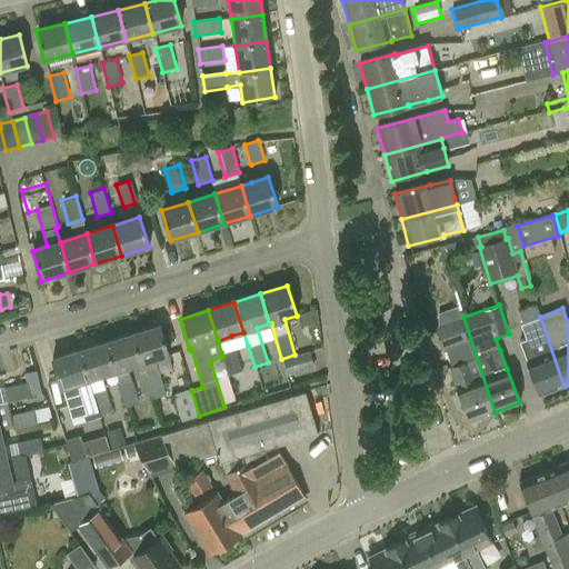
[(437,327),(451,368),(450,368),(457,387),(456,387),(469,421),(495,412),(463,317),(437,327)]
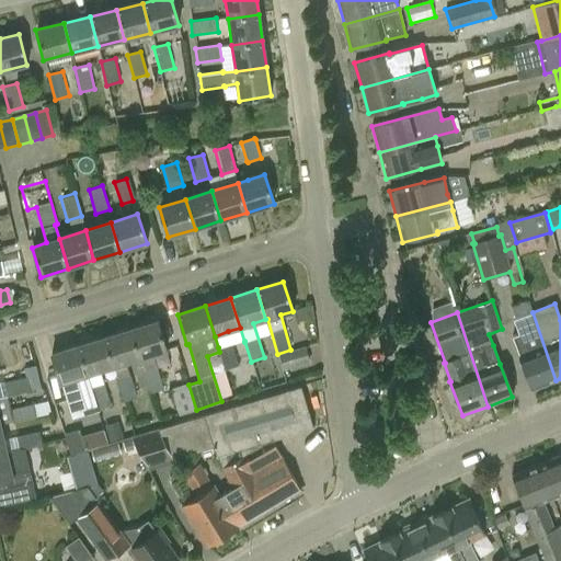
[(513,320),(519,335),(512,339),(519,356),(518,357),(531,390),(556,380),(533,312),(513,320)]
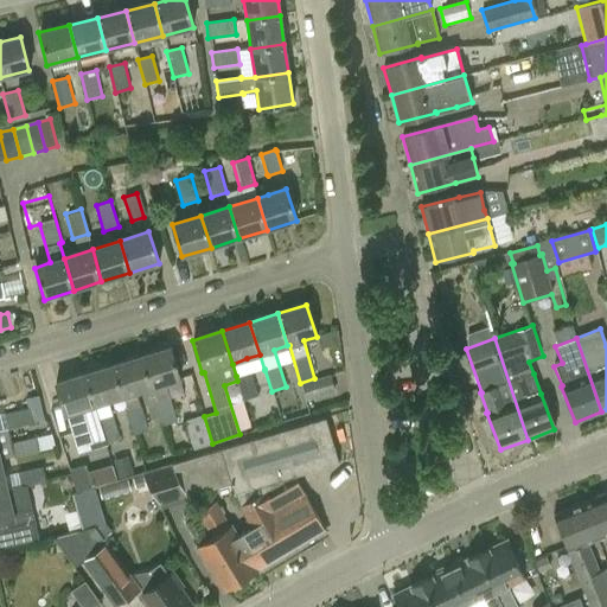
[(177,421),(166,384),(179,379),(170,347),(140,356),(151,389),(152,388),(157,401),(155,401),(163,425),(177,421)]
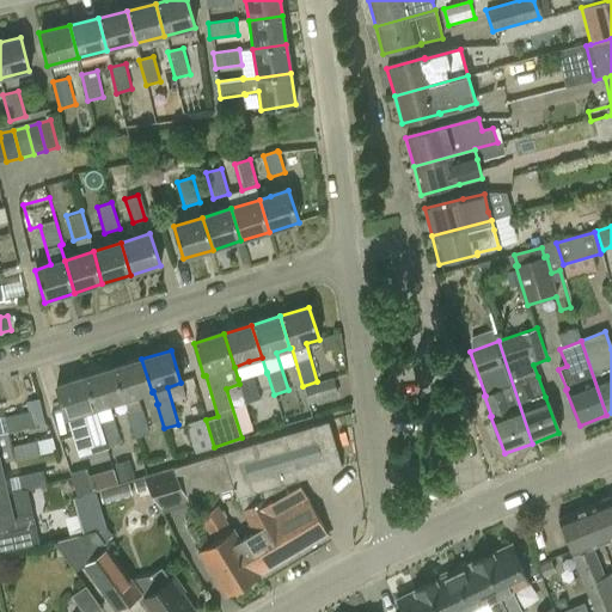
[(139,396),(152,392),(141,359),(112,368),(123,401),(124,401),(135,438),(150,434),(139,396)]
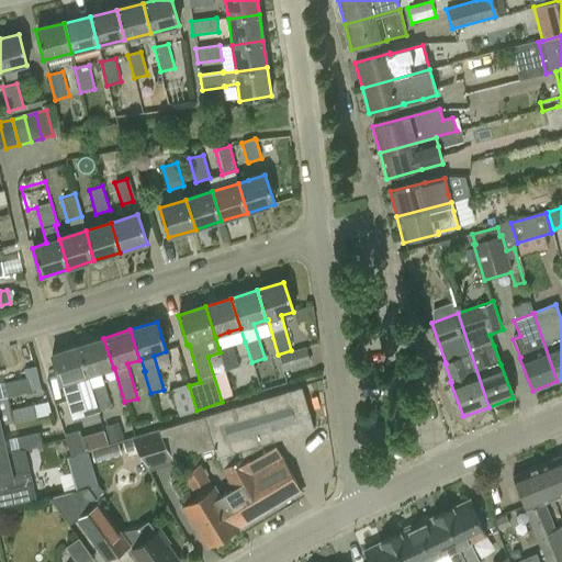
[(116,380),(113,368),(103,338),(79,346),(88,375),(92,388),(90,388),(97,411),(111,406),(104,384),(116,380)]
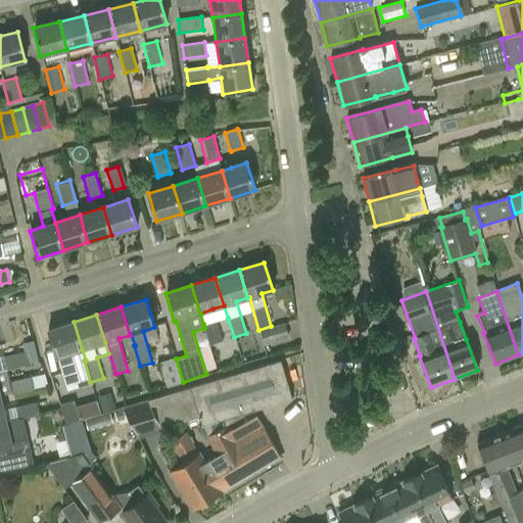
[(216,320),(203,324),(204,328),(209,344),(223,340),(216,320)]
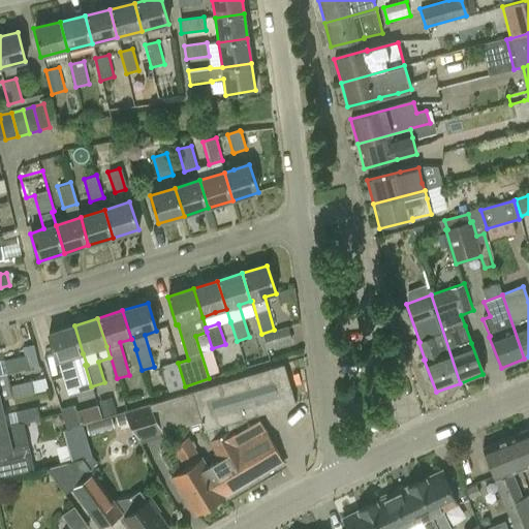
[(68,358),(83,353),(74,325),(48,333),(66,394),(78,391),(68,358)]
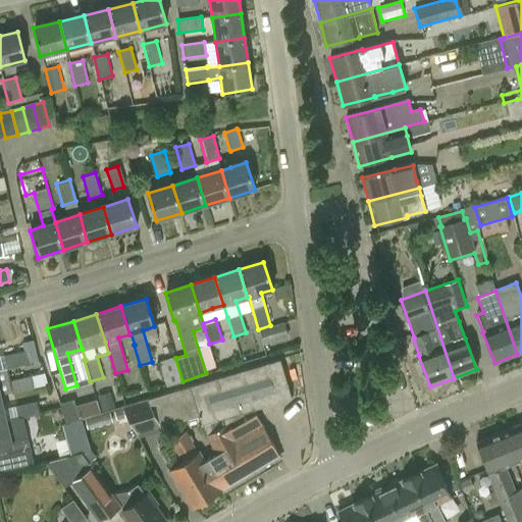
[(289,337),(284,322),(259,330),(263,345),(289,337)]
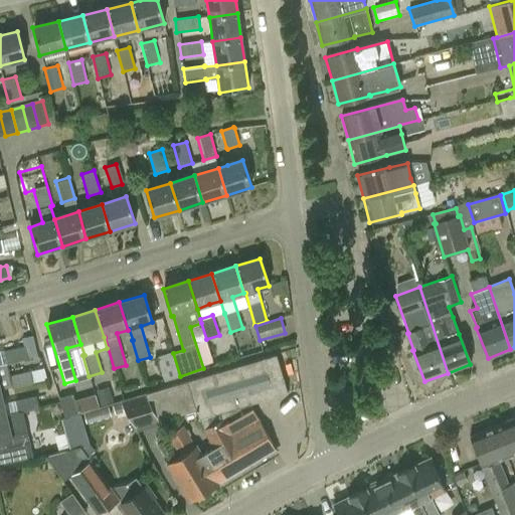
[(37,355),(33,335),(21,338),(24,346),(3,351),(6,363),(37,355)]
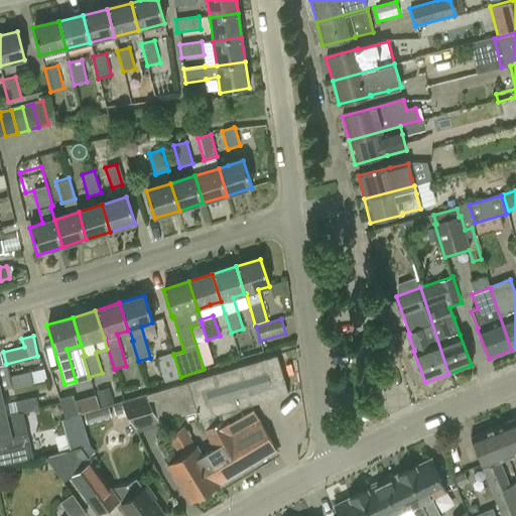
[(180,377),(173,354),(173,352),(157,357),(164,382),(180,377)]
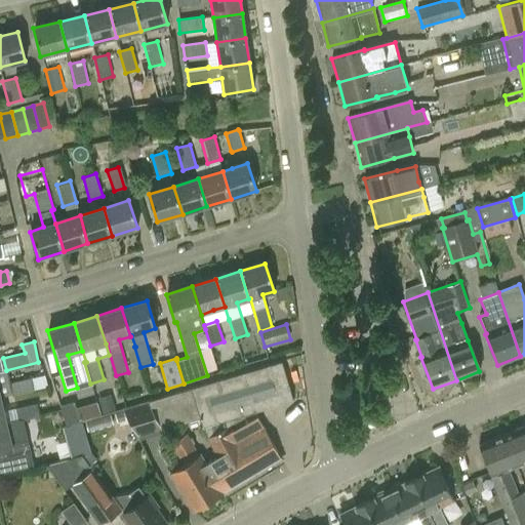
[(198,419),(203,427),(202,428),(218,457),(206,465),(223,492),(280,457),(255,411),(292,400),(281,362),(148,401),(149,402),(163,429),(198,419)]
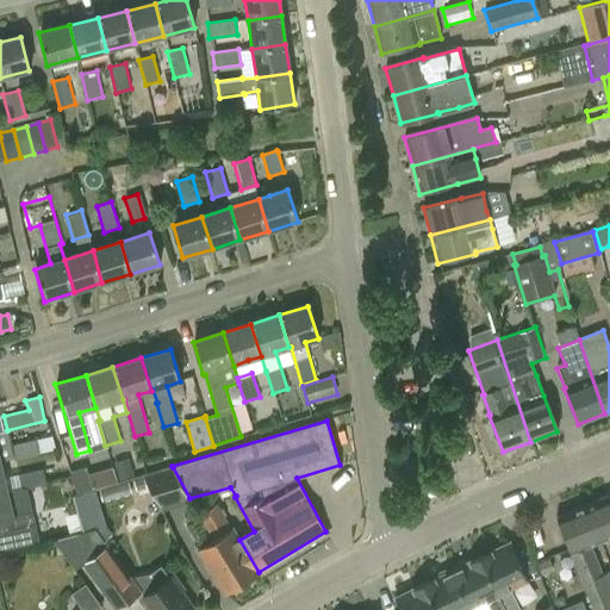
[(12,443),(0,446),(0,461),(39,454),(36,440),(12,444),(12,443)]
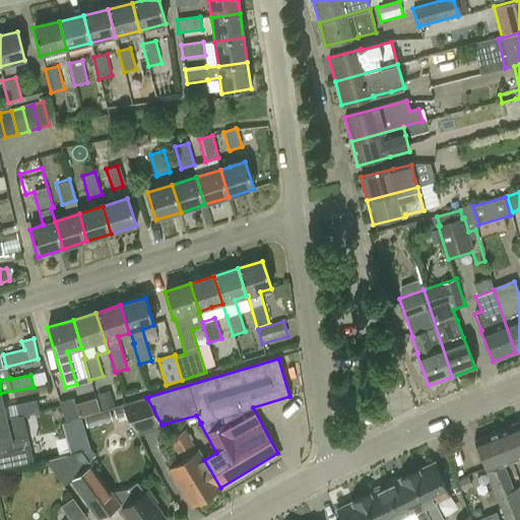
[(94,392),(99,408),(112,404),(107,388),(94,392)]
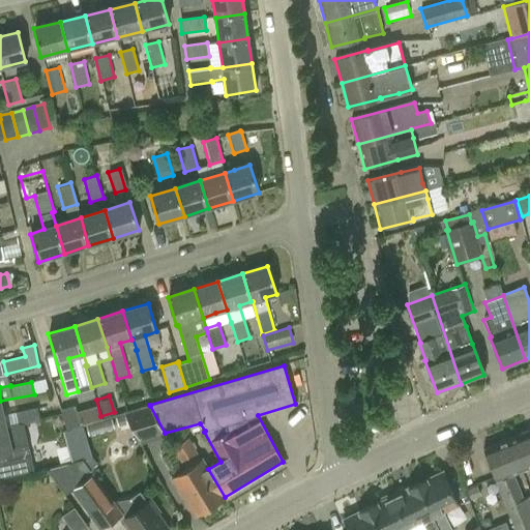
[(61,410),(67,430),(81,425),(75,406),(61,410)]
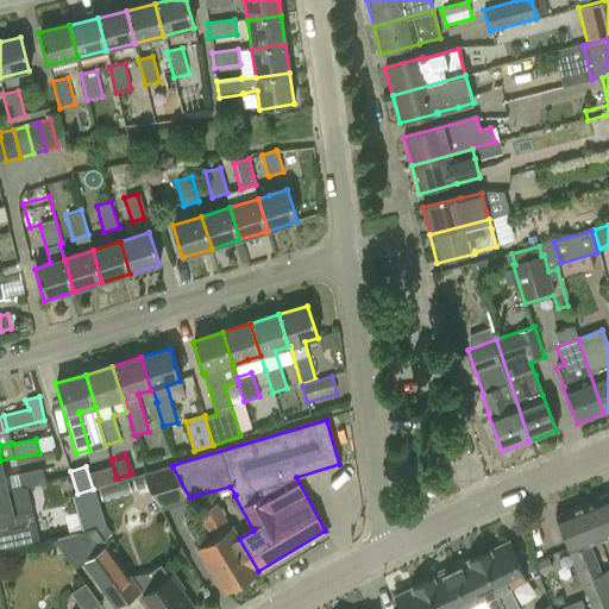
[(190,501),(189,497),(173,466),(144,476),(162,509),(190,501)]
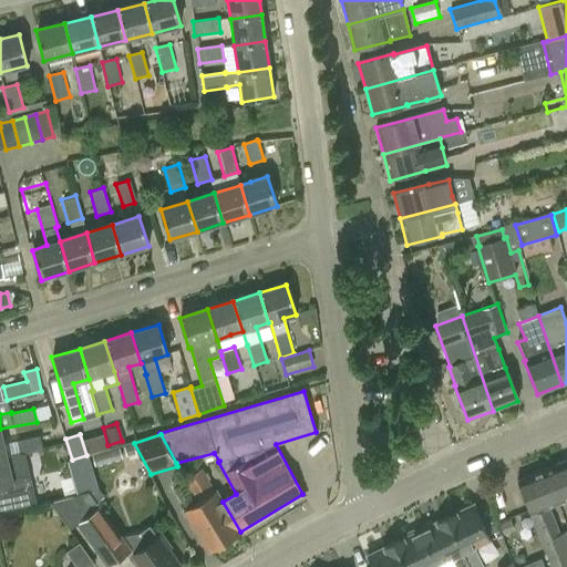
[(40,435),(14,442),(18,456),(26,454),(43,450),(40,435)]
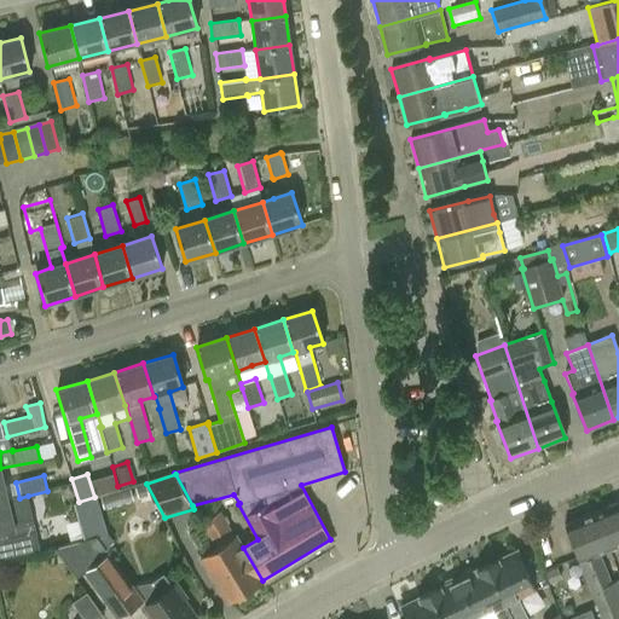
[(0,559),(40,549),(28,496),(19,498),(6,501),(0,502),(0,559)]
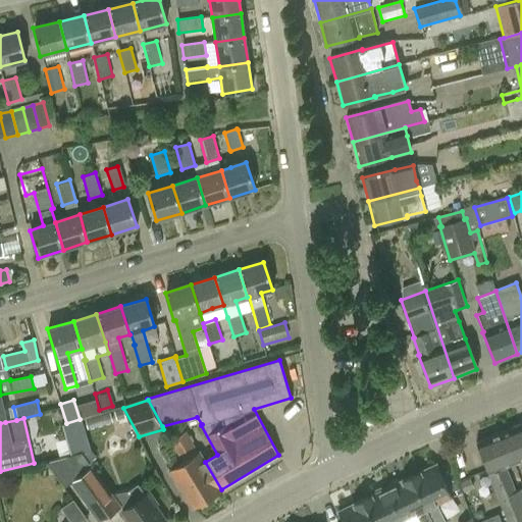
[(89,451),(80,419),(66,423),(66,424),(62,425),(70,455),(46,462),(64,487),(70,482),(99,521),(121,506),(84,455),(89,451)]
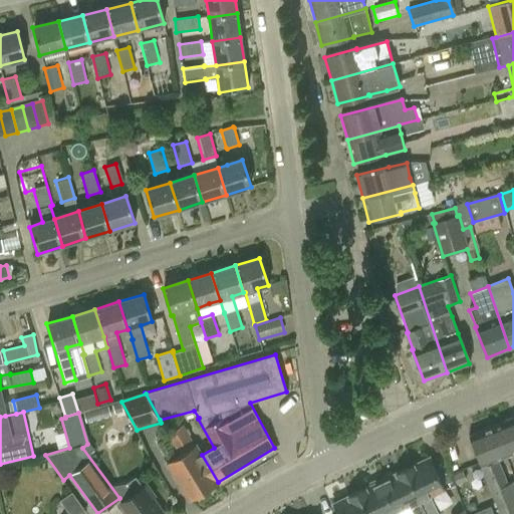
[(504,457),(513,453),(513,455),(513,418),(492,427),(504,457)]
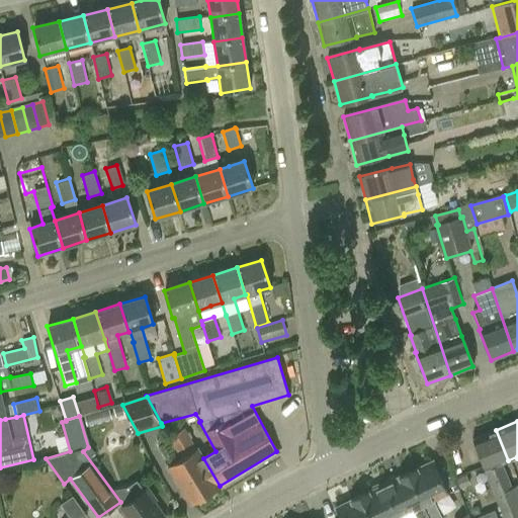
[(190,504),(220,486),(203,458),(198,448),(196,450),(190,439),(192,438),(185,427),(169,437),(181,458),(168,467),(190,504)]
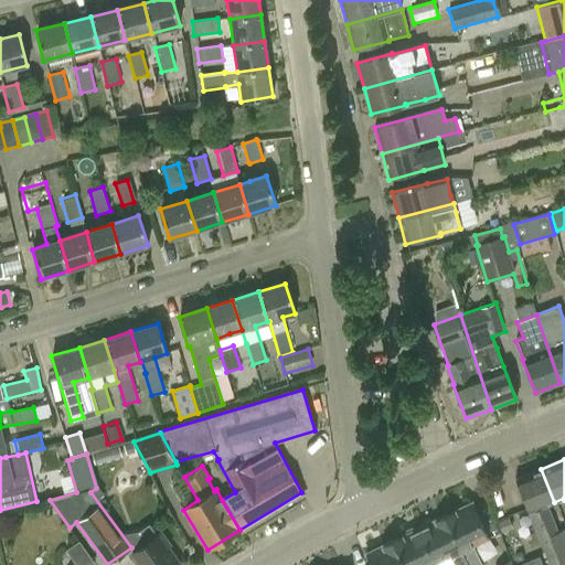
[(557,532),(546,505),(554,502),(541,469),(515,479),(529,512),(550,564),(564,564),(564,532),(564,530),(557,532)]
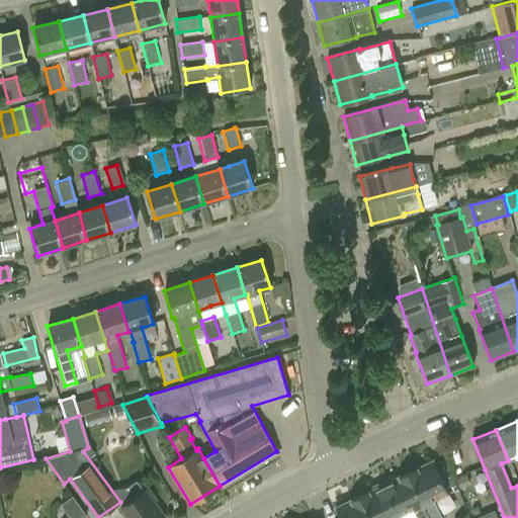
[(432,460),(408,472),(430,517),(442,517),(434,500),(447,493),(432,460)]
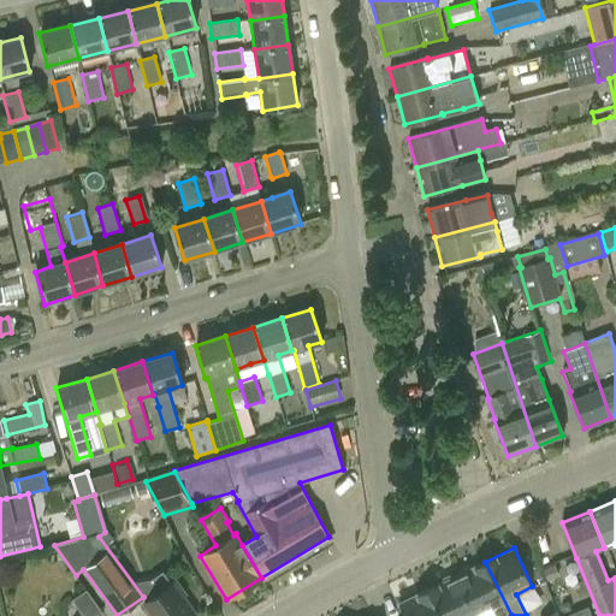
[(460,574),(456,575),(474,614),(475,614),(475,615),(511,615),(485,562),(471,569),(468,567),(460,570),(460,574)]
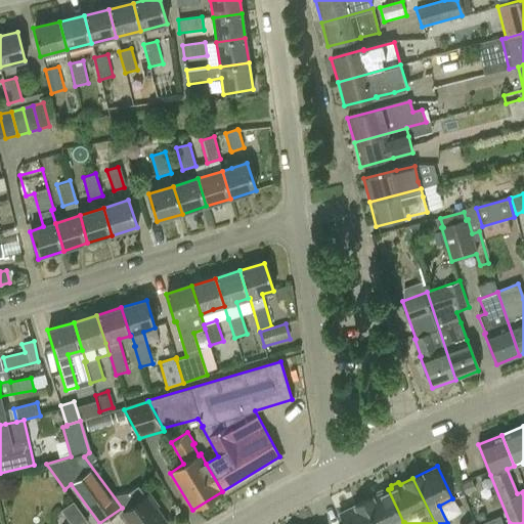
[(131,523),(165,523),(155,510),(158,508),(148,495),(145,497),(138,486),(128,493),(136,505),(124,513),(131,523)]
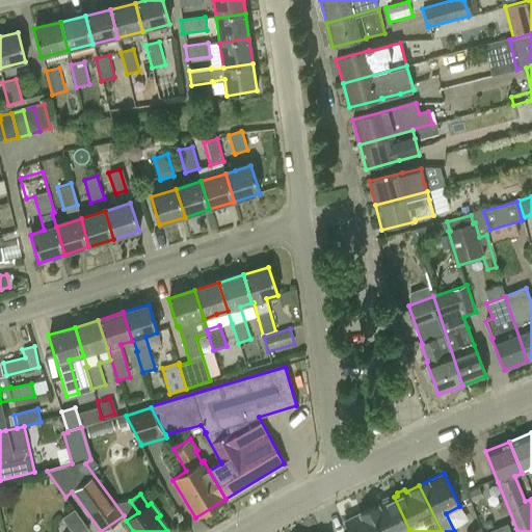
[(381,503),(369,509),(379,531),(405,531),(409,530),(394,497),(391,499),(388,497),(381,500),(381,503)]
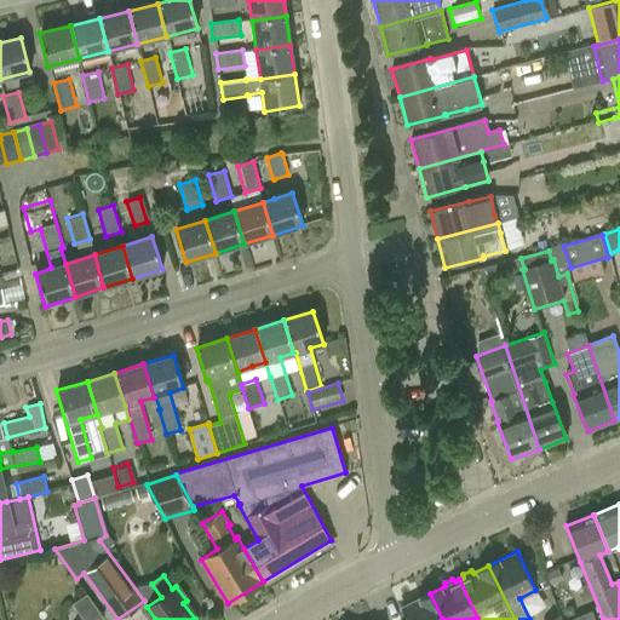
[(73,603),(84,619),(101,619),(104,618),(87,592),(73,603)]
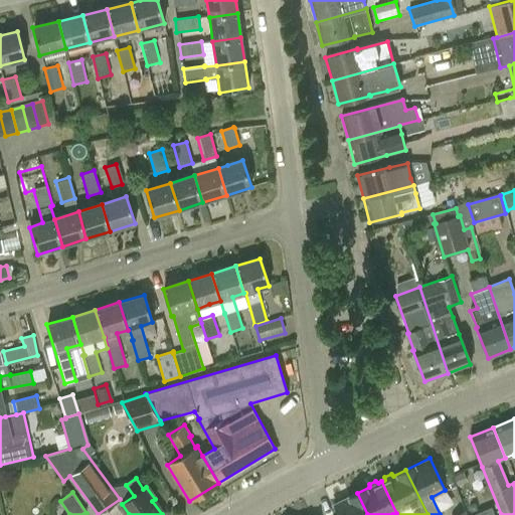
[(337,514),(367,514),(357,493),(333,505),(337,514)]
